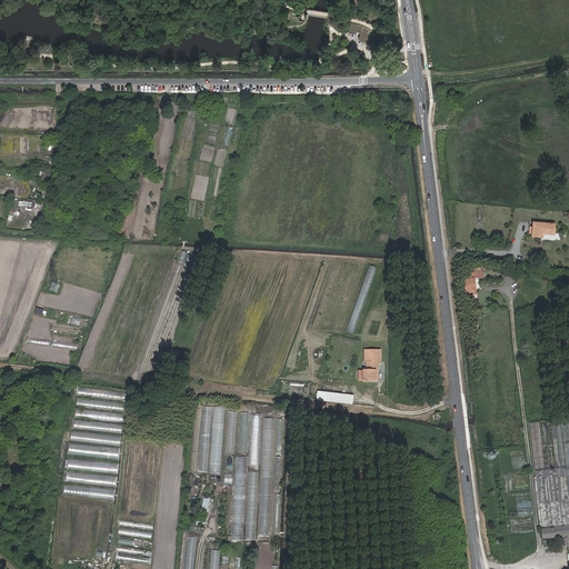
[(348,32),(358,35),(357,40),(361,41),(366,42),(367,33),(362,32),(362,27),(349,25),(348,32)]
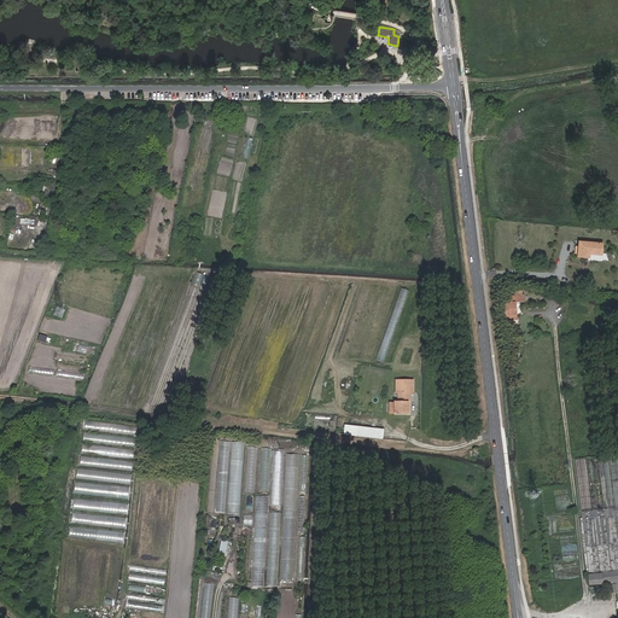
[(397,124),(400,112),(383,112),(383,123),(397,124)]
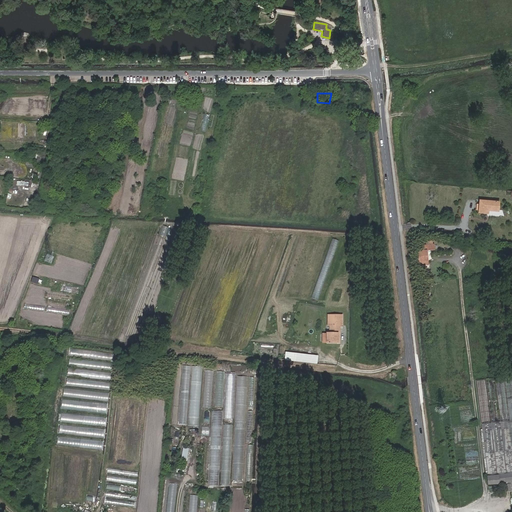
[(183,180),(185,165),(176,164),(174,179),(183,180)]
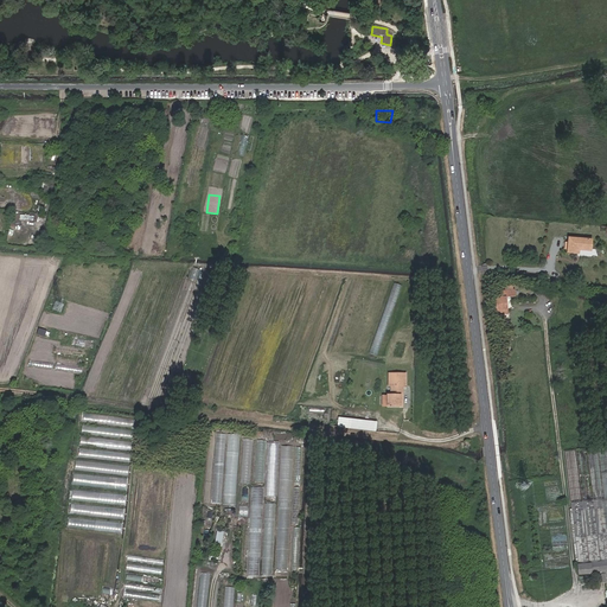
[(593,240),(570,238),(570,255),(579,255),(580,250),(592,251),(593,240)]
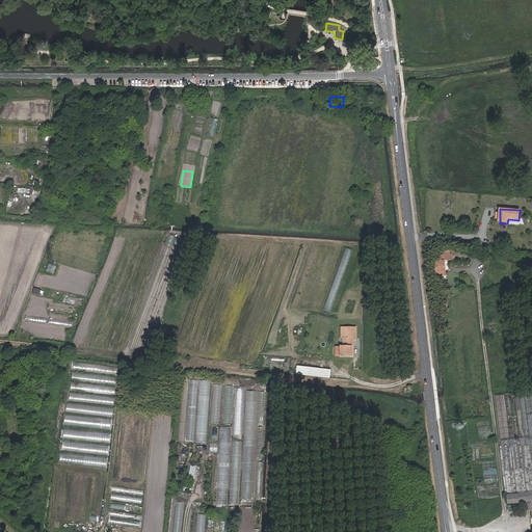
[(434,262),(436,276),(446,275),(444,261),(451,260),(450,254),(450,255),(449,249),(442,250),(443,256),(436,257),(436,262),(434,262)]
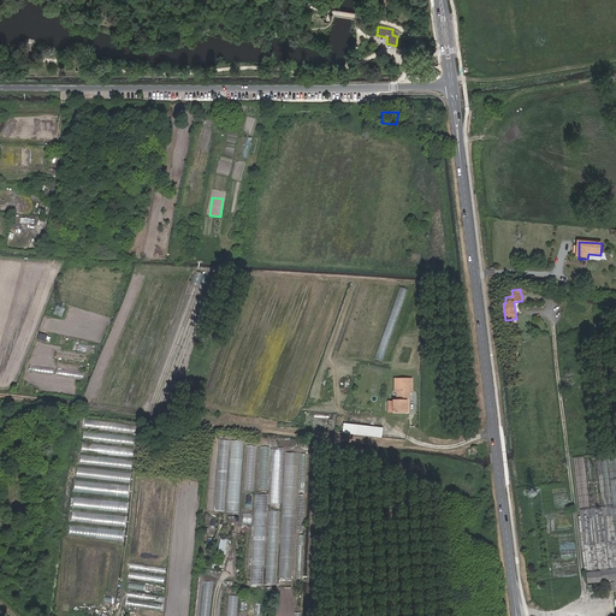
[(408,408),(408,388),(412,388),(413,374),(395,375),(394,388),(397,388),(396,396),(392,396),(392,408),(408,408)]
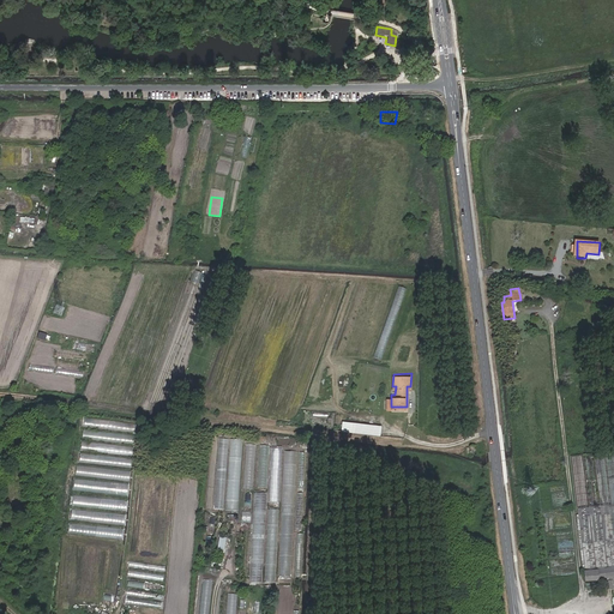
[(84,419),(83,427),(136,432),(137,423),(84,419)]
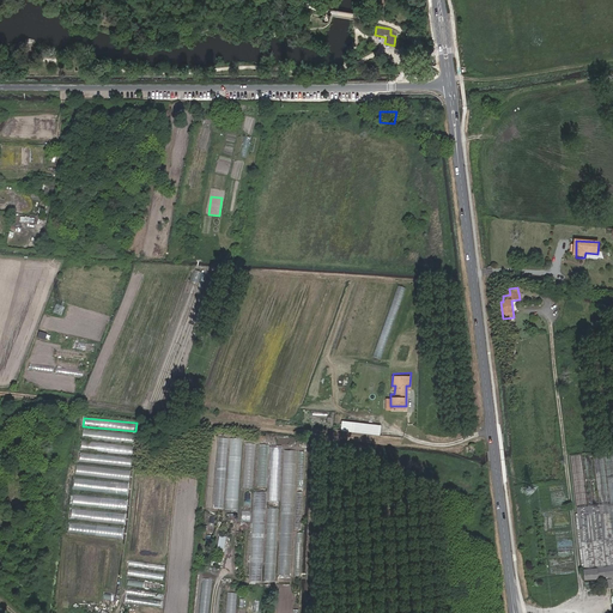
[(349,423),(347,431),(370,435),(371,425),(349,423)]
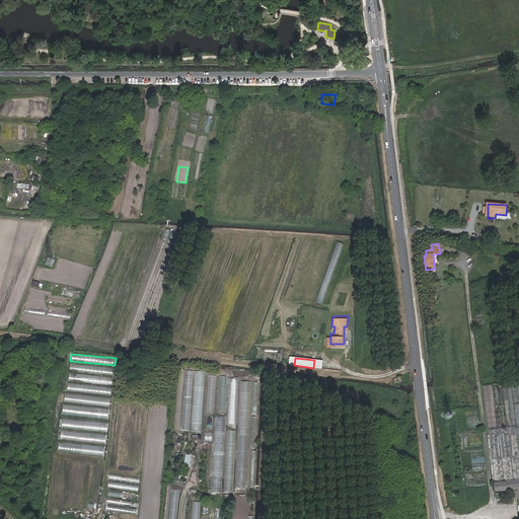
[(115,367),(70,364),(69,371),(114,375),(115,367)]
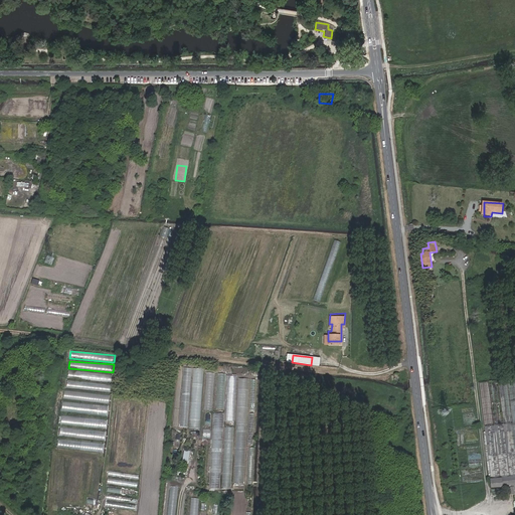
[(187,427),(191,367),(183,367),(179,426),(187,427)]
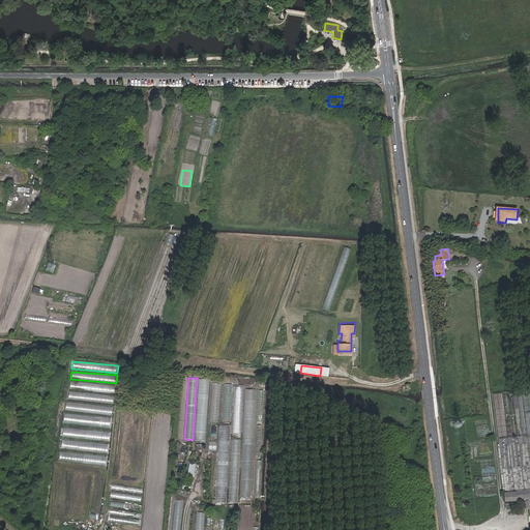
[(199,378),(195,441),(205,441),(209,379),(199,378)]
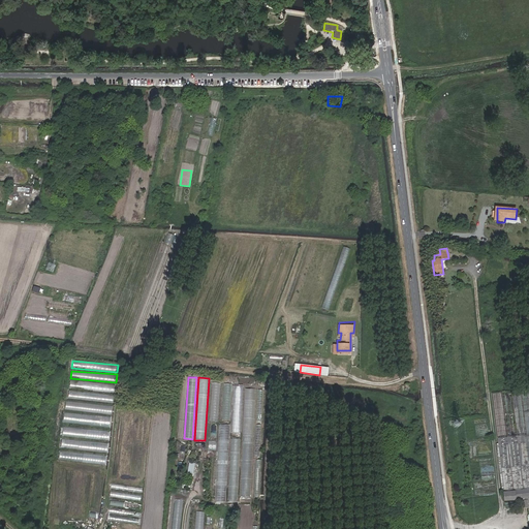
[(116,384),(70,380),(69,389),(115,393),(116,384)]
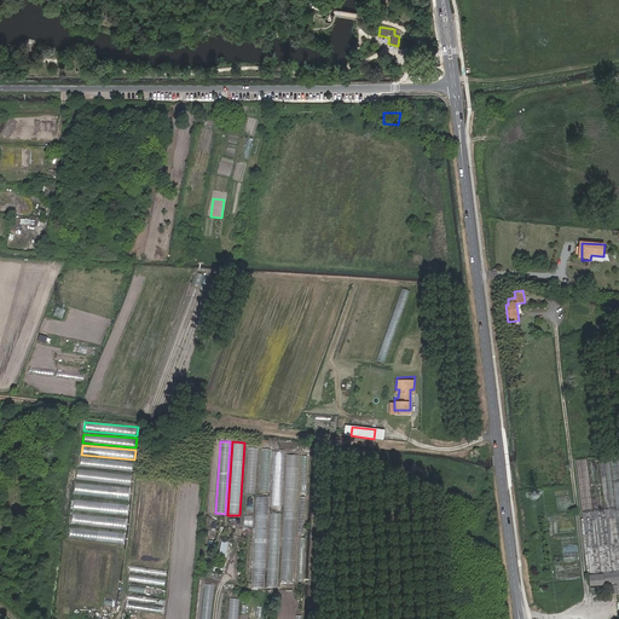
[(248,447),(246,492),(255,492),(258,447),(248,447)]
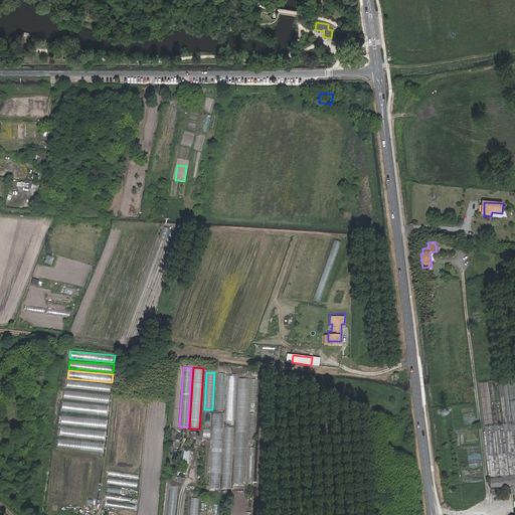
[(225,374),(217,373),(216,385),(224,386),(225,374)]
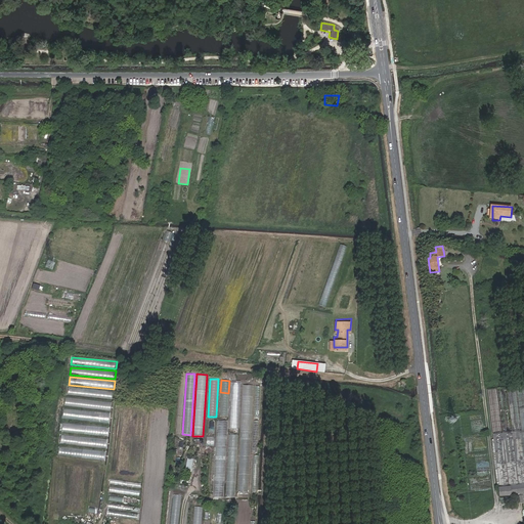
[(229,428),(237,428),(241,383),(232,382),(229,428)]
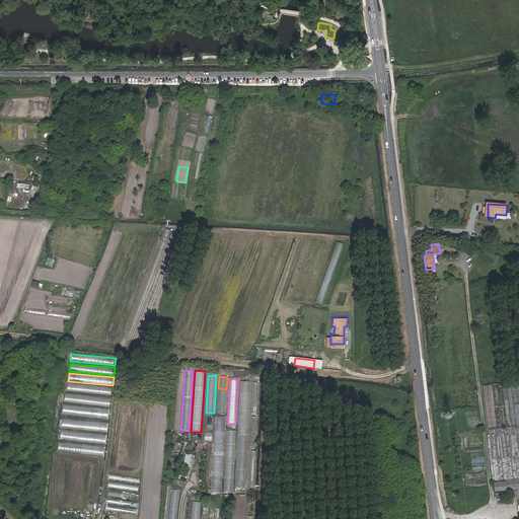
[(245,488),(250,379),(240,378),(234,488),(245,488)]
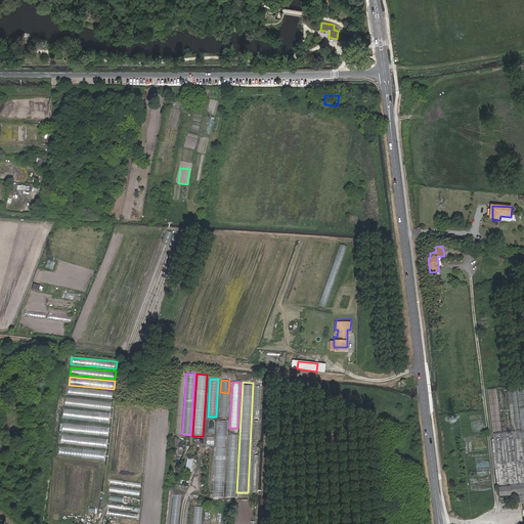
[(523,385),(488,388),(492,440),(494,440),(498,495),(519,494),(520,503),(523,501),(523,385)]
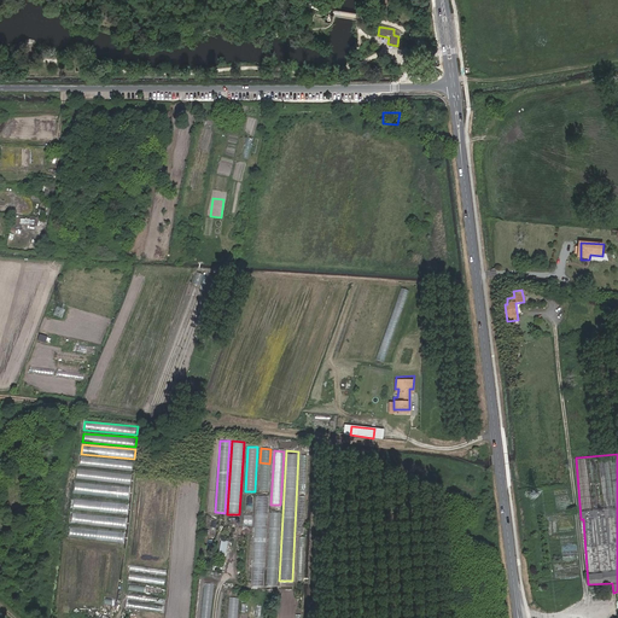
[(80,456),(79,466),(132,471),(133,461),(80,456)]
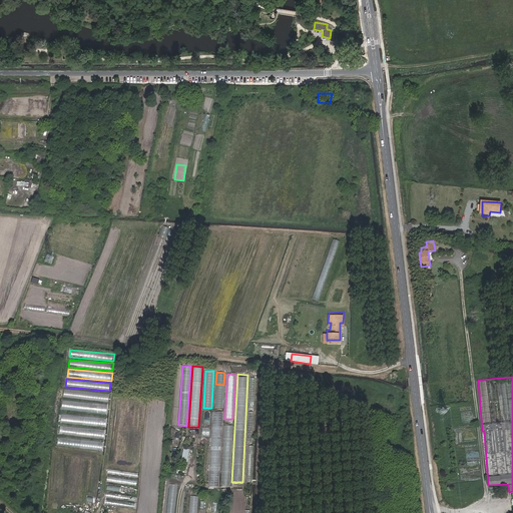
[(108,402),(109,393),(64,389),(63,398),(108,402)]
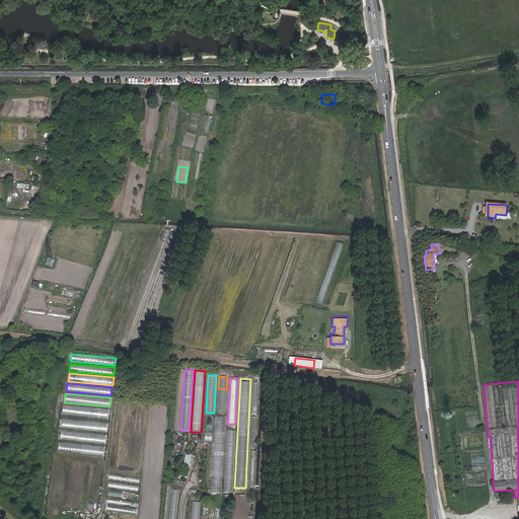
[(226,393),(218,393),(218,412),(226,412),(226,393)]
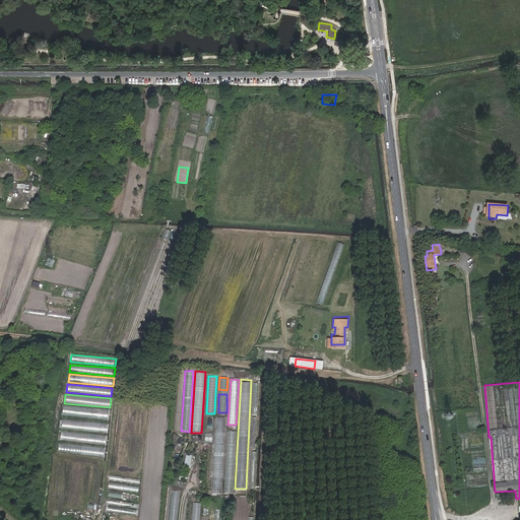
[(109,418),(109,409),(63,405),(62,414),(109,418)]
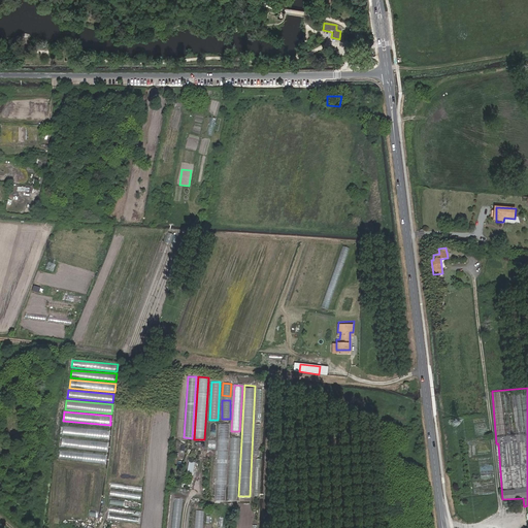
[(225,501),(229,424),(219,423),(215,500),(225,501)]
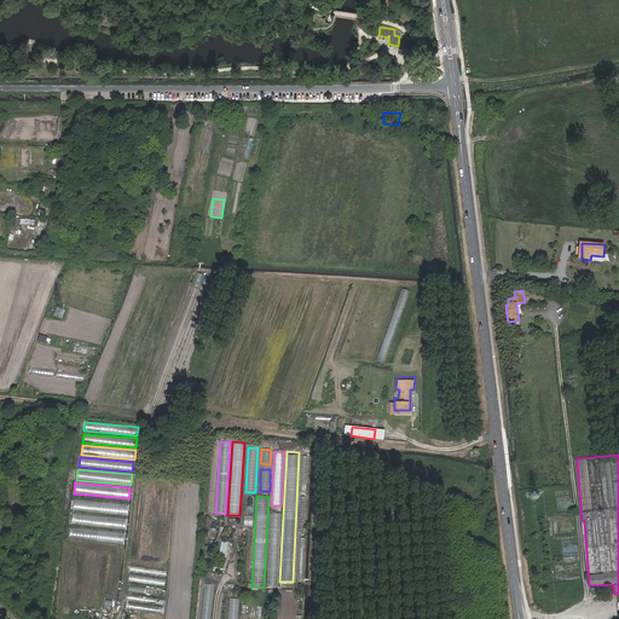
[(74,499),(73,510),(128,515),(129,504),(74,499)]
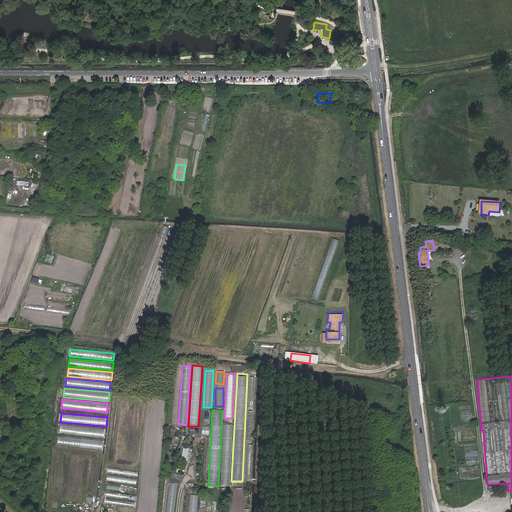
[(223,424),(222,485),(230,486),(231,424),(223,424)]
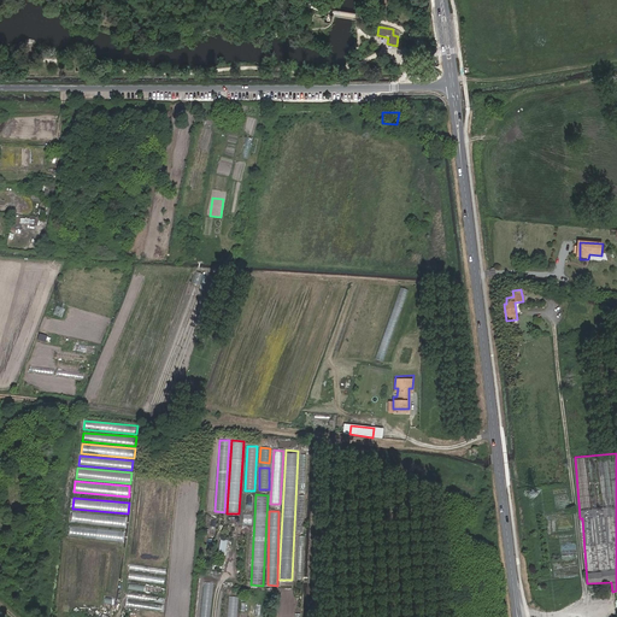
[(127,516),(72,512),(71,523),(125,527),(127,516)]
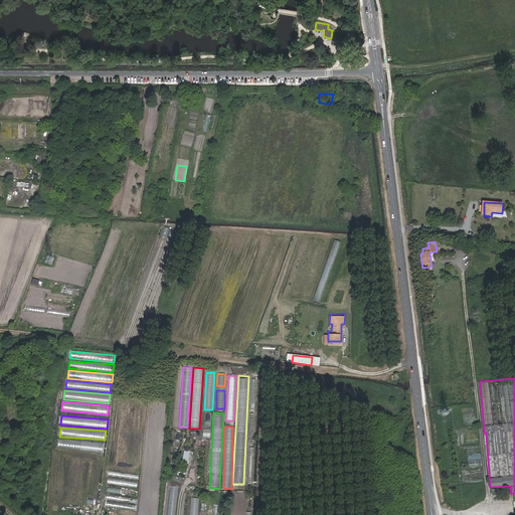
[(202,438),(210,439),(211,428),(203,428),(202,438)]
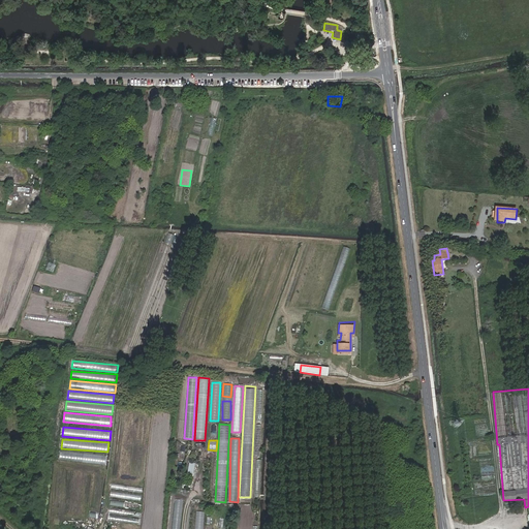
[(59,460),(106,464),(106,455),(59,450),(59,460)]
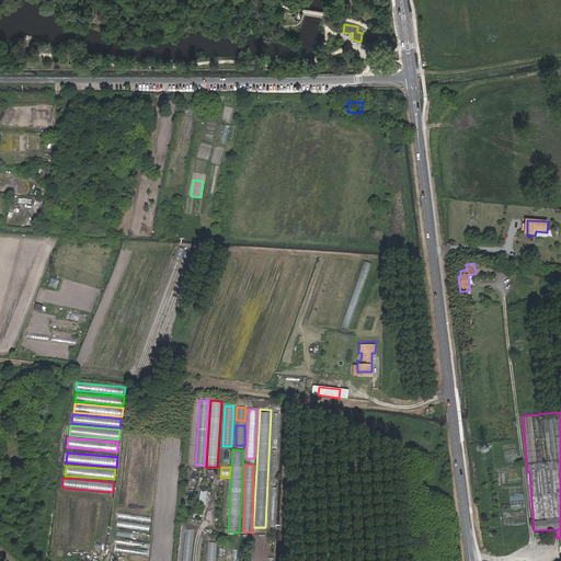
[(198,507),(206,508),(208,491),(201,490),(198,507)]
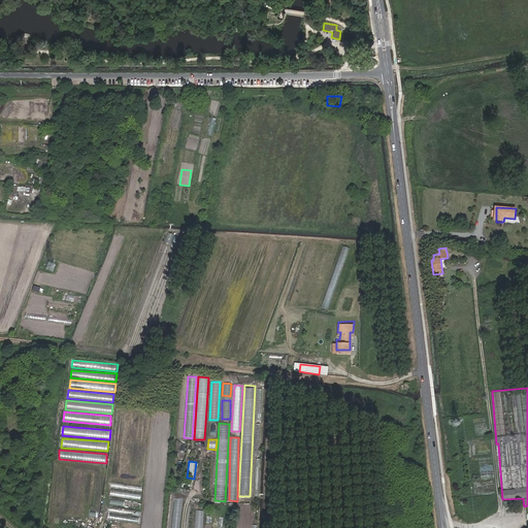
[(178,527),(182,499),(173,498),(170,527),(178,527)]
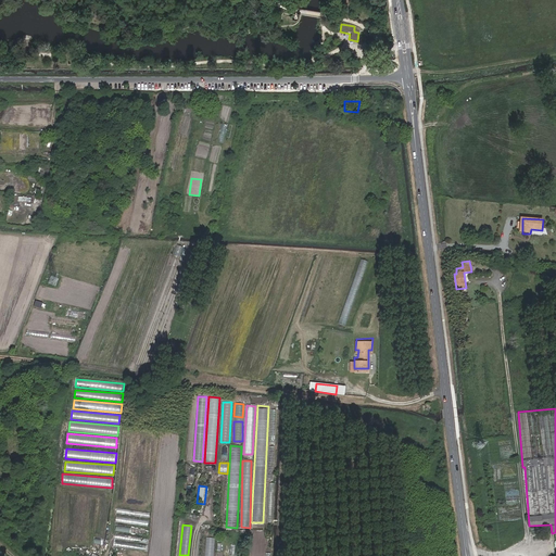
[(213,555),(215,538),(206,536),(204,555),(213,555)]
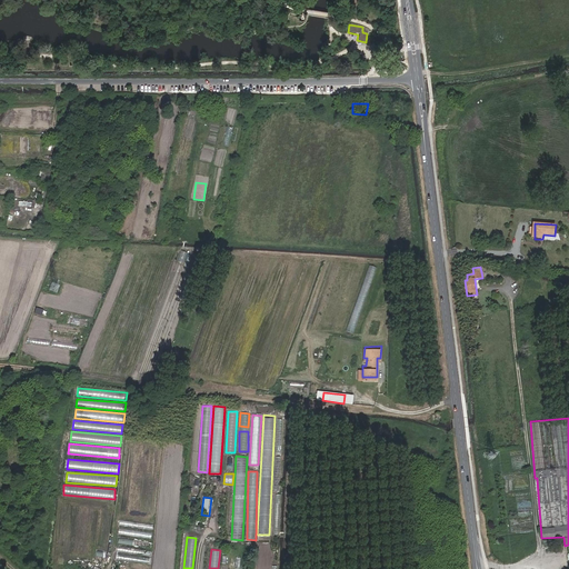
[(240,568),(241,557),(230,557),(230,568),(240,568)]
